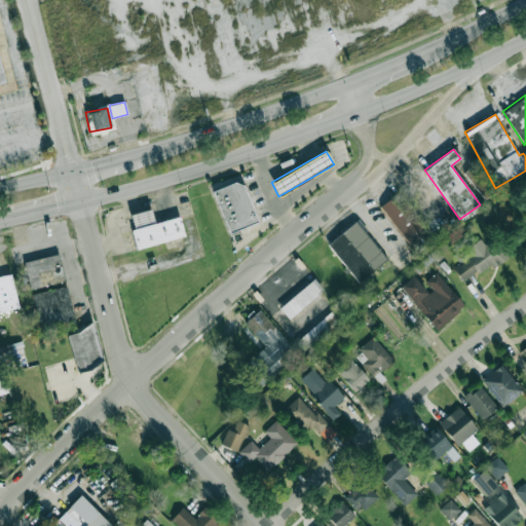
[(228,233),(257,222),(241,180),(213,191),(228,233)]
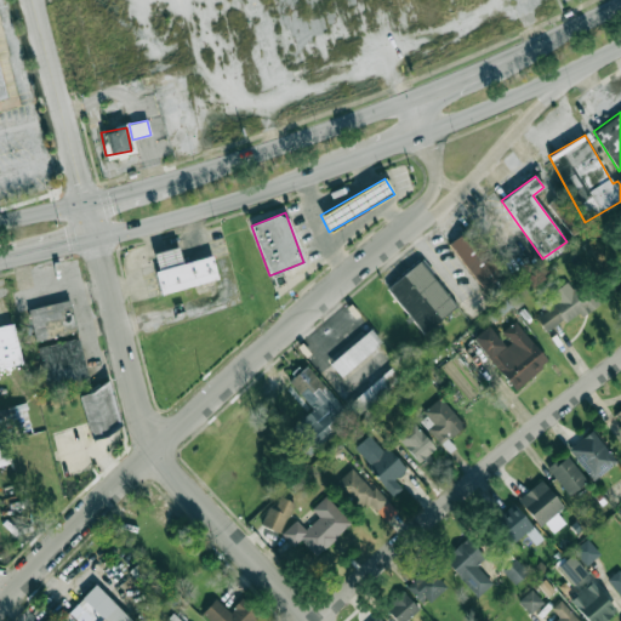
[(506,272),(469,226),(448,243),(484,289),(506,272)]
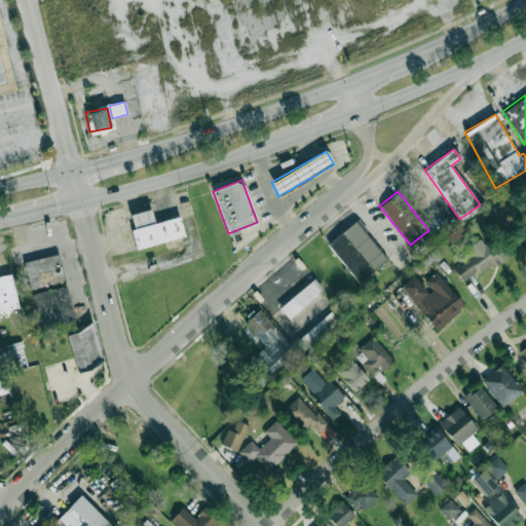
[(128,214),(137,248),(184,237),(180,217),(154,222),(151,209),(128,214)]
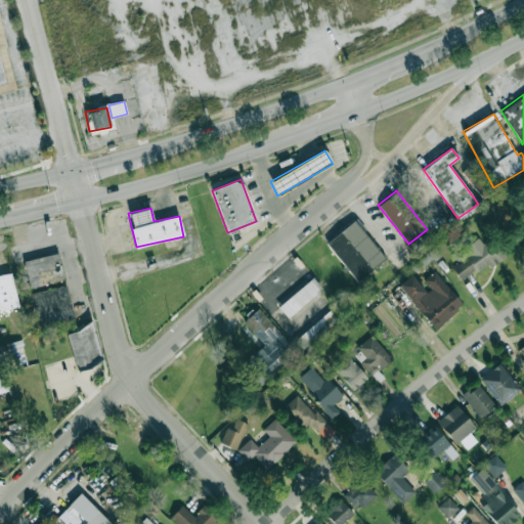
[(357,281),(386,258),(353,219),(325,243),(357,281)]
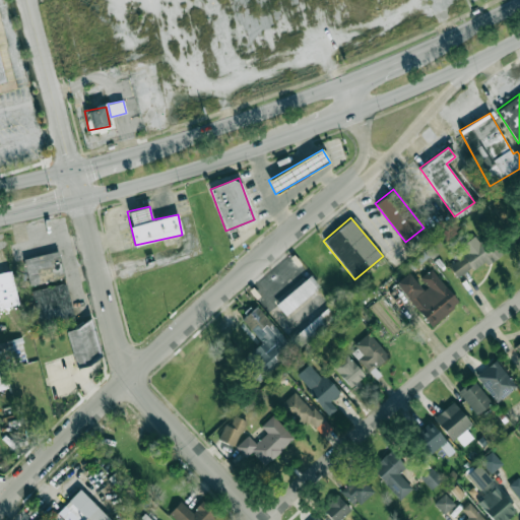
[(460,246),(465,254),(448,265),(458,280),(499,253),(492,241),(482,246),(475,235),(460,246)]
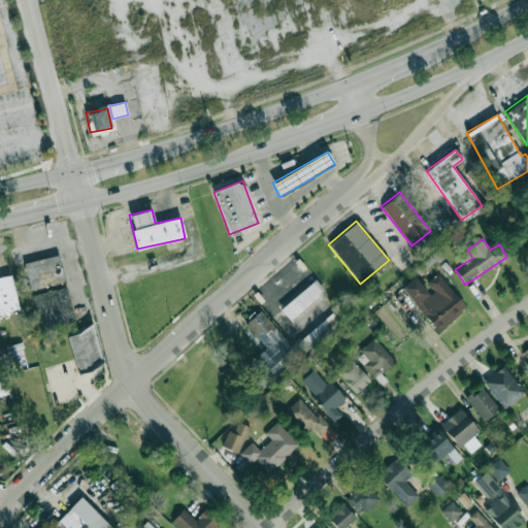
[(65,282),(59,254),(23,263),(30,290),(65,282)]
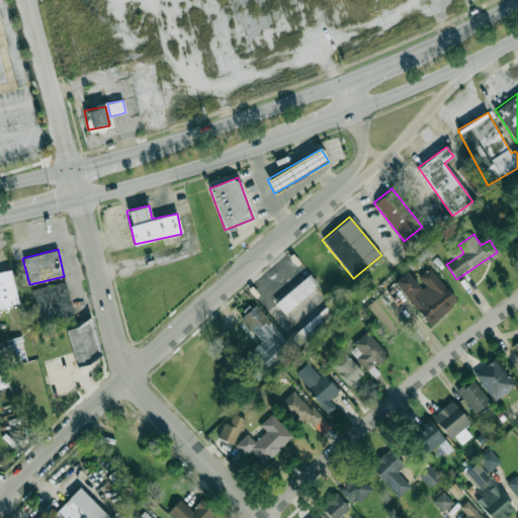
[(406,271),(394,281),(430,325),(457,301),(429,267),(419,276),(426,284),(421,288),(406,271)]
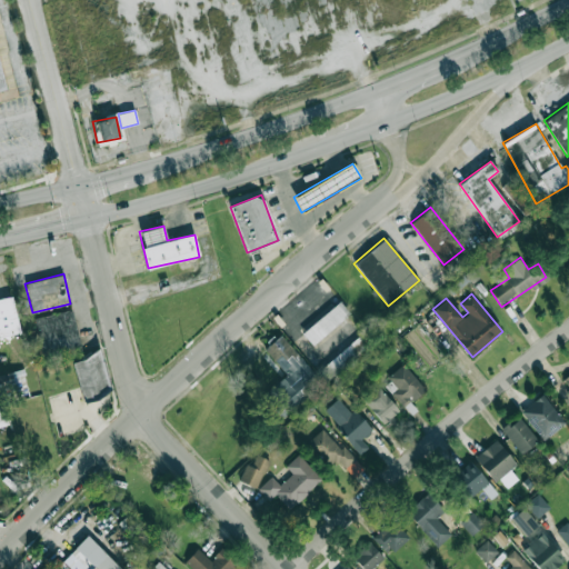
[(0,299),(0,338),(20,333),(11,297),(0,299)]
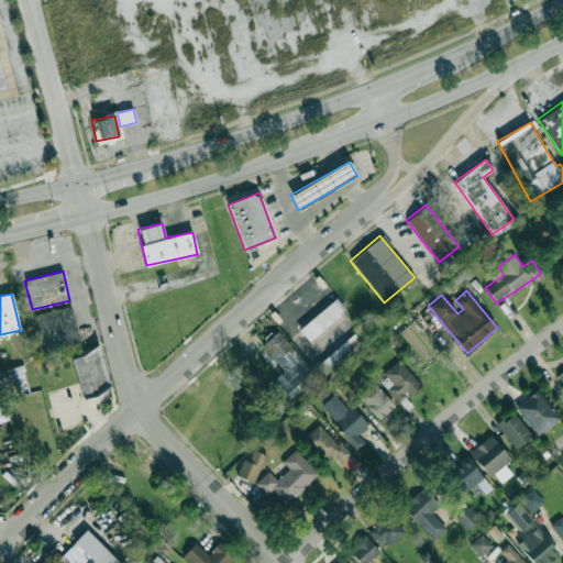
[(309,341),(346,310),(337,298),(299,329),(309,341)]
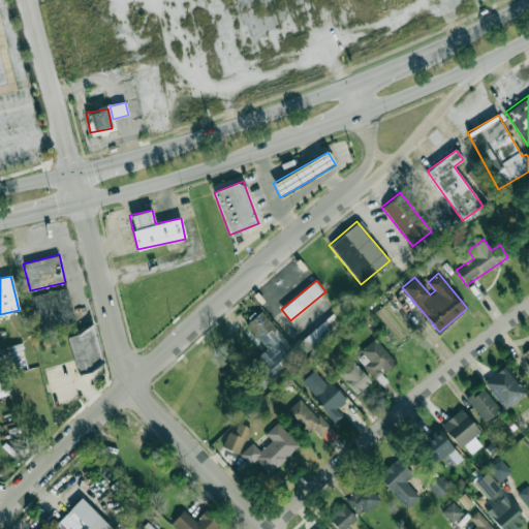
[(75,321),(66,287),(31,296),(40,331),(75,321)]
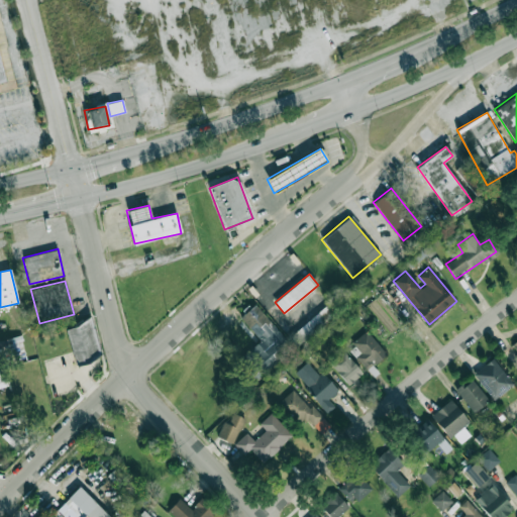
[(289,337),(296,346),(336,312),(328,303),(289,337)]
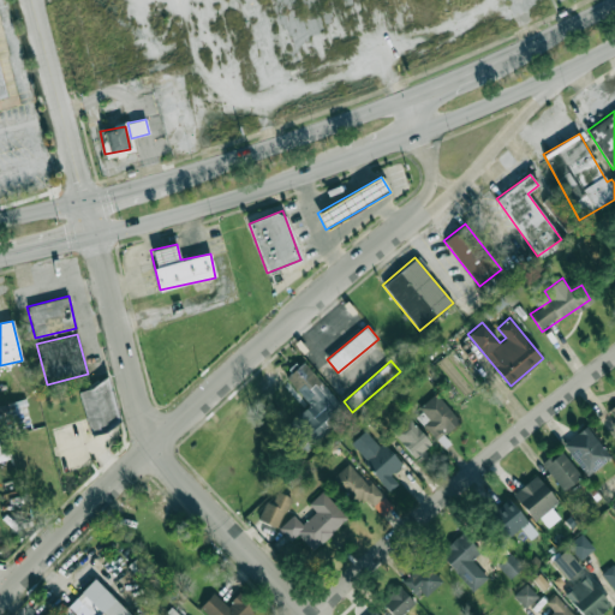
[(285,377),(309,404),(284,427),(306,451),(330,429),(323,421),(341,404),(303,362),(285,377)]
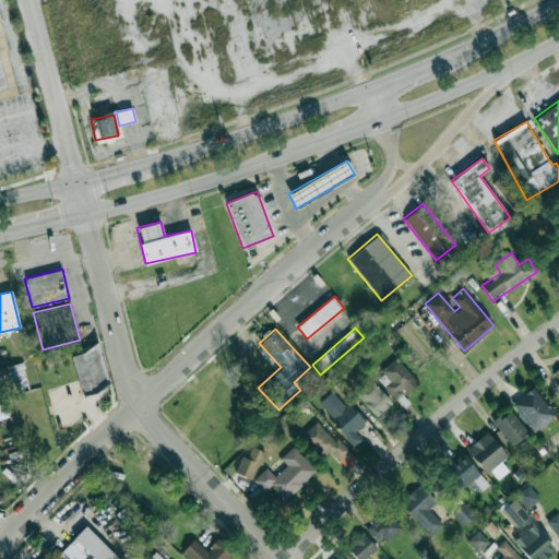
[(109,381),(98,346),(70,354),(81,390),(109,381)]
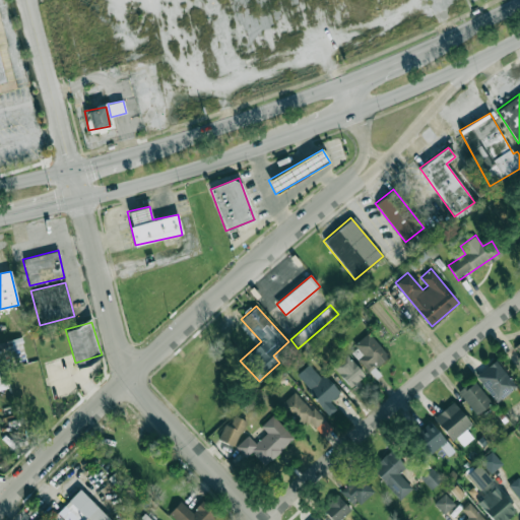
[(368,372),(388,356),(371,333),(350,348),(368,372)]
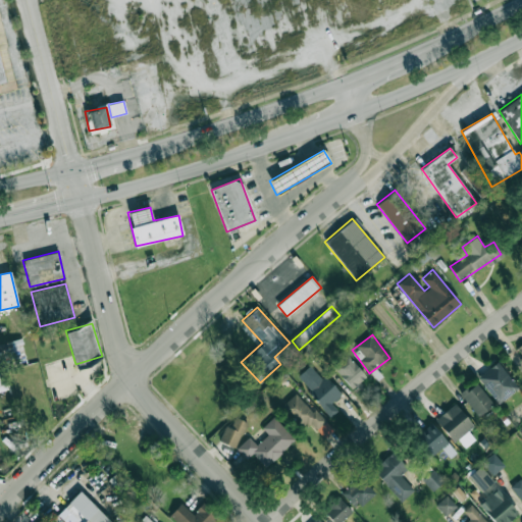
[(332,366),(351,388),(366,376),(347,354),(332,366)]
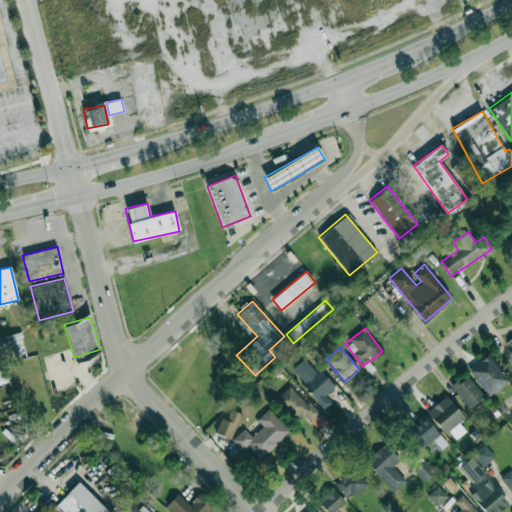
[(489,396),(508,380),(487,355),(468,371),(489,396)]
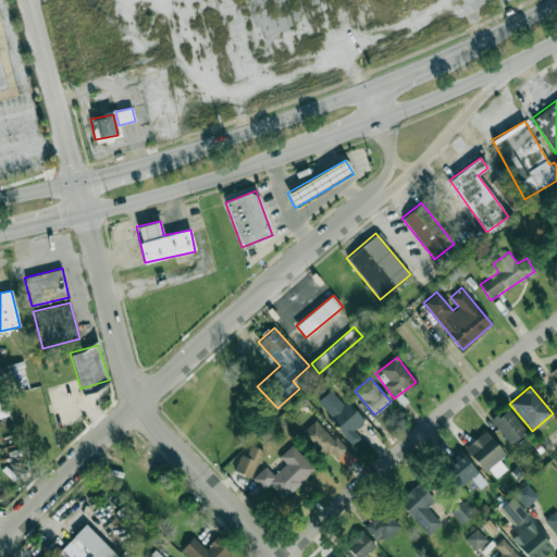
[(316,403),(354,443),(360,437),(354,430),(363,421),(332,388),(316,403)]
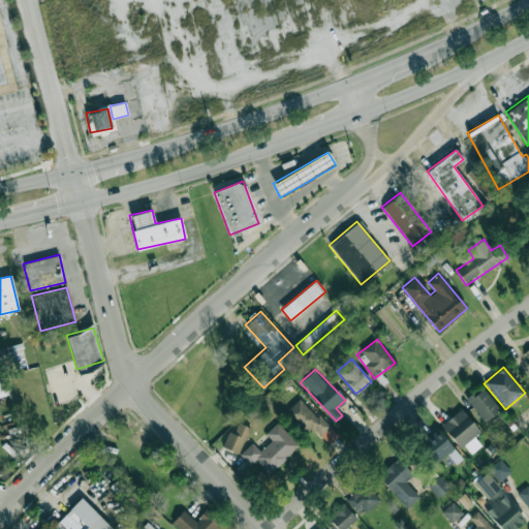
[(0,396),(9,394),(4,376),(0,377),(0,396)]
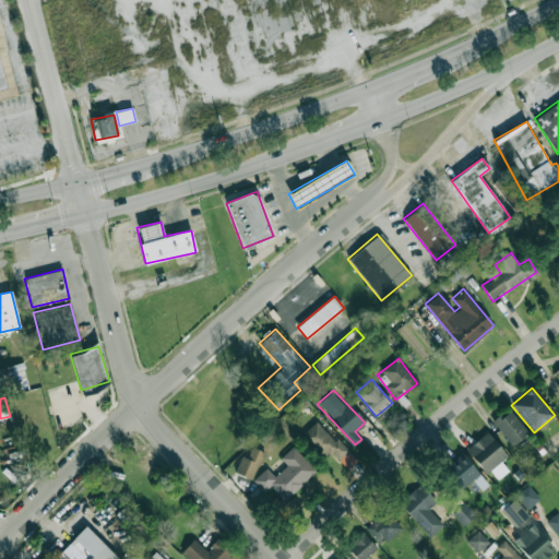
[(528,433),(509,408),(492,421),(512,445),(528,433)]
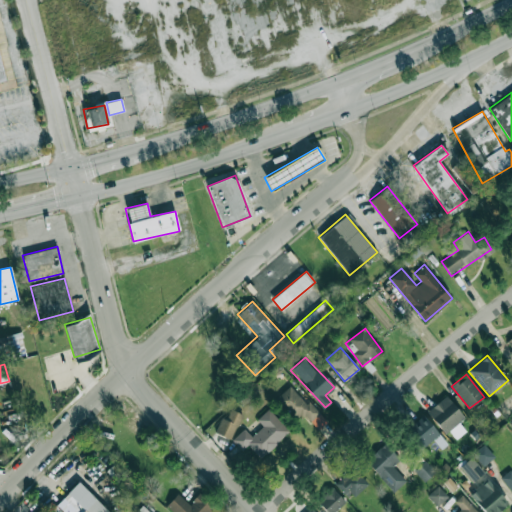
[(316,432),(326,422),(290,384),(279,395),(316,432)]
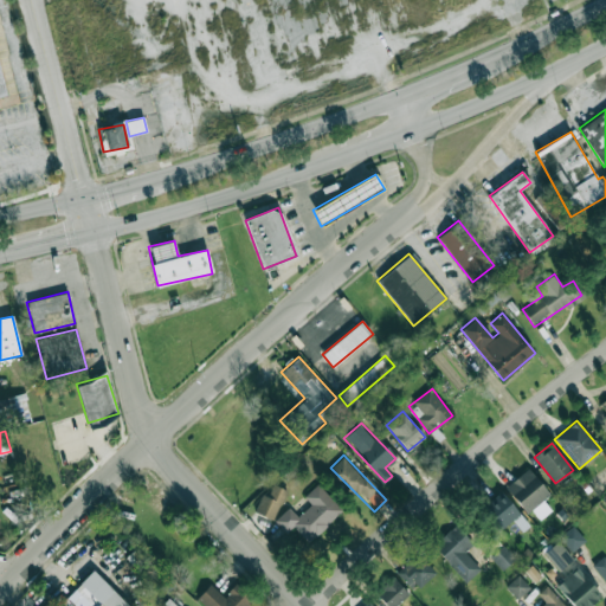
[(527,514),(533,510),(540,519),(550,509),(542,500),(549,494),(528,468),(504,487),(527,514)]
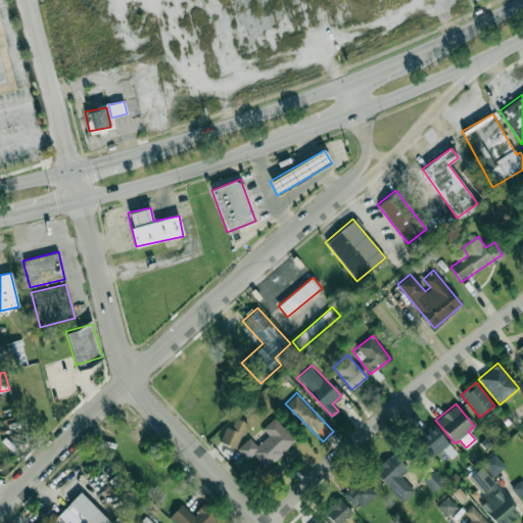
[(237,449),(247,460),(252,454),(267,468),(295,439),(274,417),(263,428),(269,434),(257,445),(249,437),(237,449)]
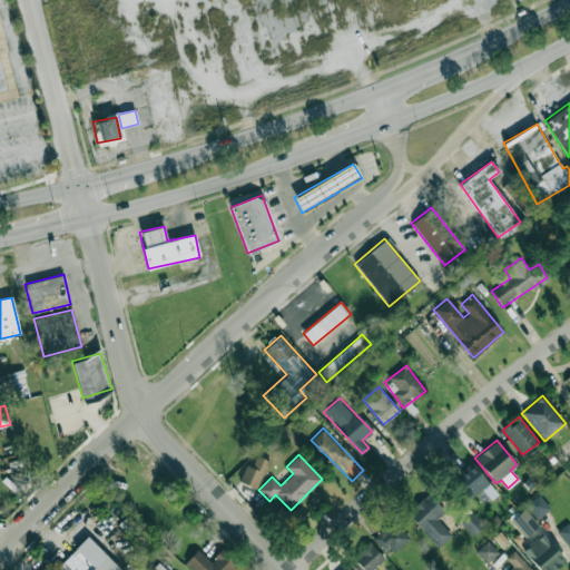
[(268,460),(256,455),(253,467),(245,464),(239,482),(258,488),(268,460)]
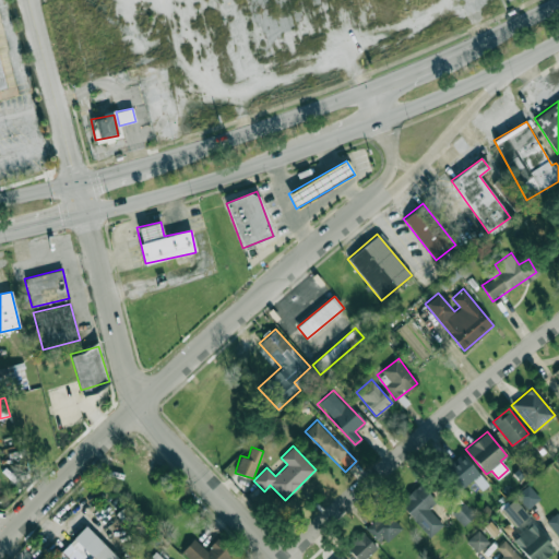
[(473,479),(480,488),(486,484),(463,453),(444,467),(461,489),(473,479)]
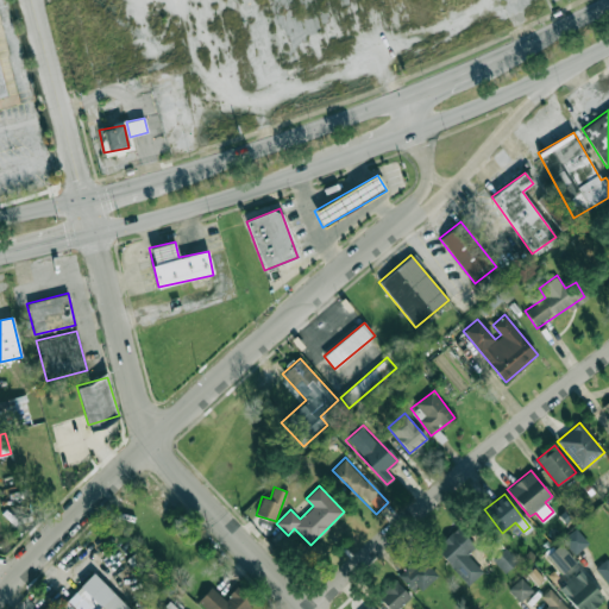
[(468,585),(483,571),(466,554),(476,546),(458,527),(434,548),(468,585)]
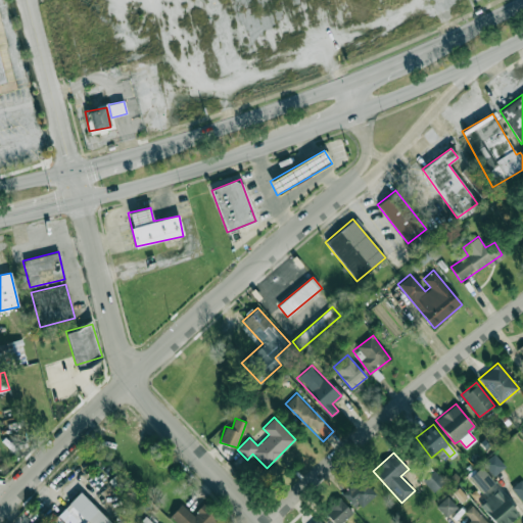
[(493,475),(505,467),(494,454),(483,463),(493,475)]
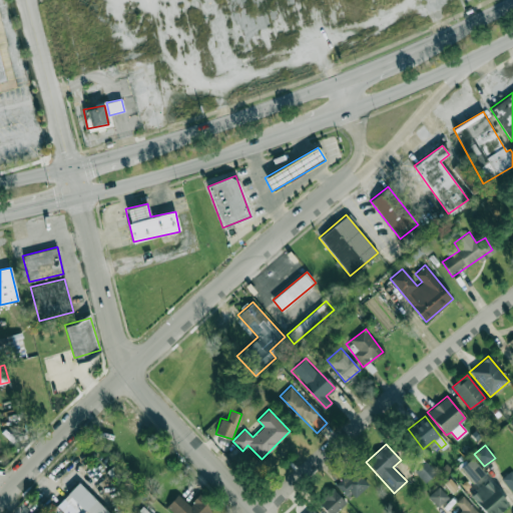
[(460,467),(473,483),(485,473),(472,458),(460,467)]
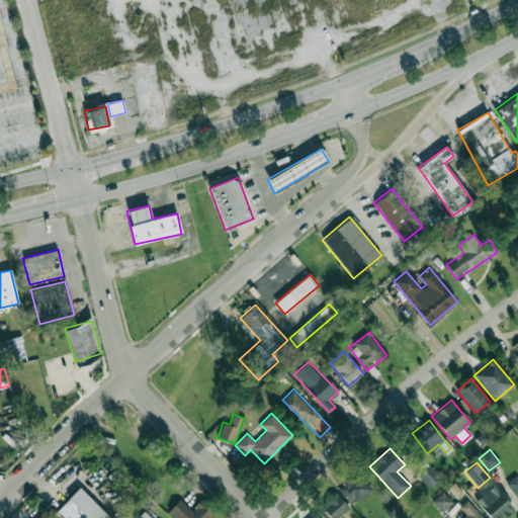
[(440,477),(429,465),(419,477),(429,487),(440,477)]
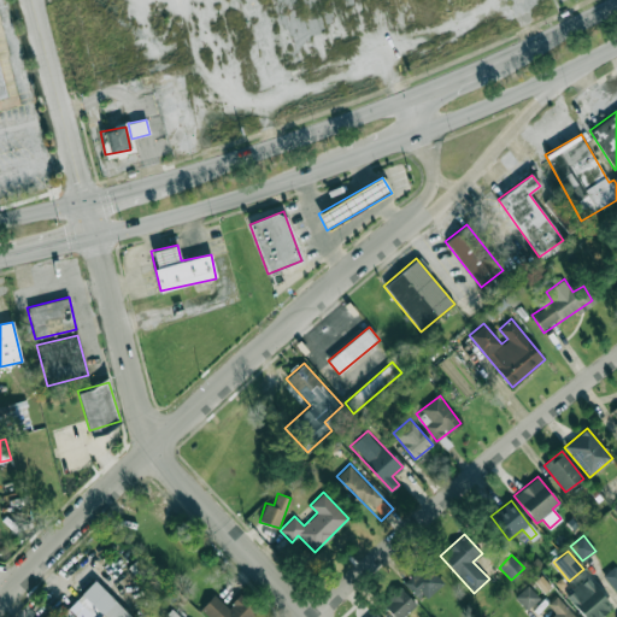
[(421,591),(425,597),(442,586),(428,564),(404,581),(413,595),(421,591)]
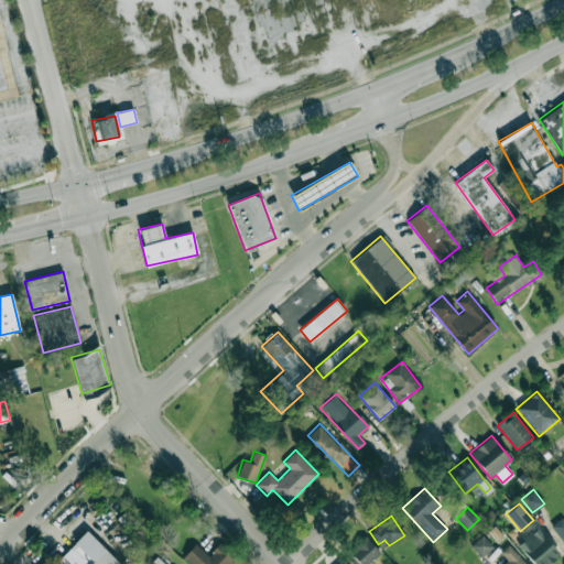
[(563,541),(563,520),(561,517),(551,527),(563,541)]
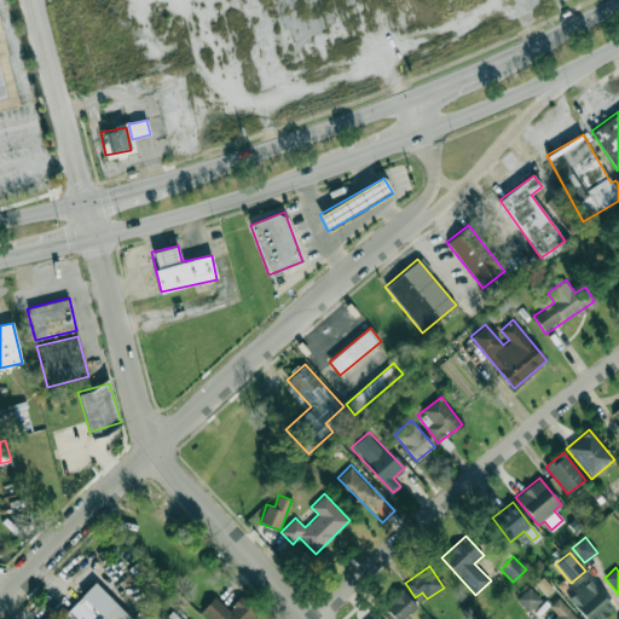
[(585,618),(601,618),(614,608),(588,578),(567,597),(585,618)]
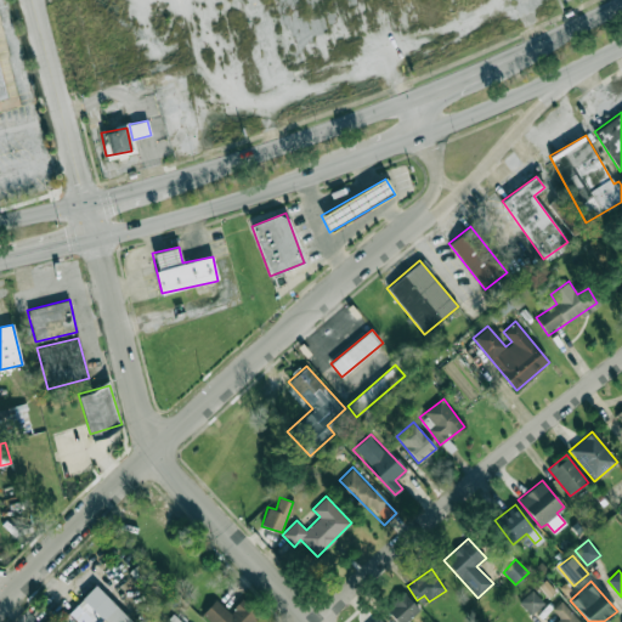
[(131,621),(95,584),(60,621),(61,621),(131,621)]
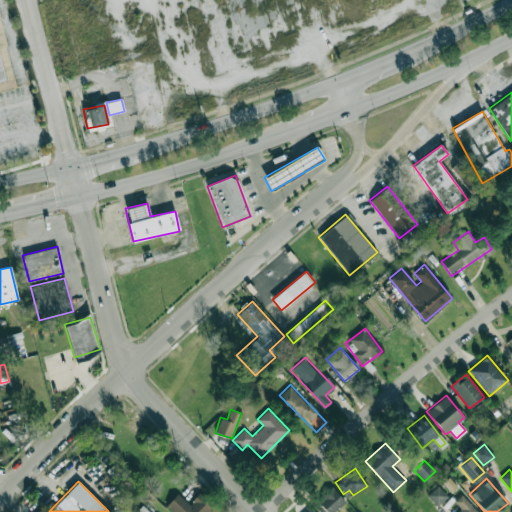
[(447,497),(438,485),(427,494),(436,505),(447,497)]
